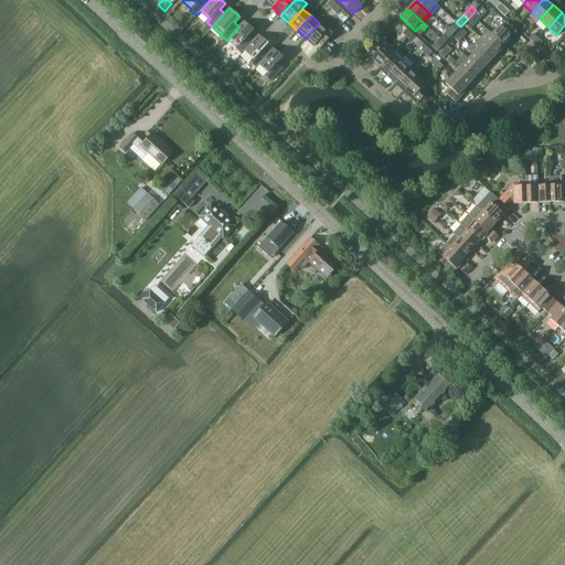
[(470,22),(475,27),(479,21),(475,18),(470,22)]
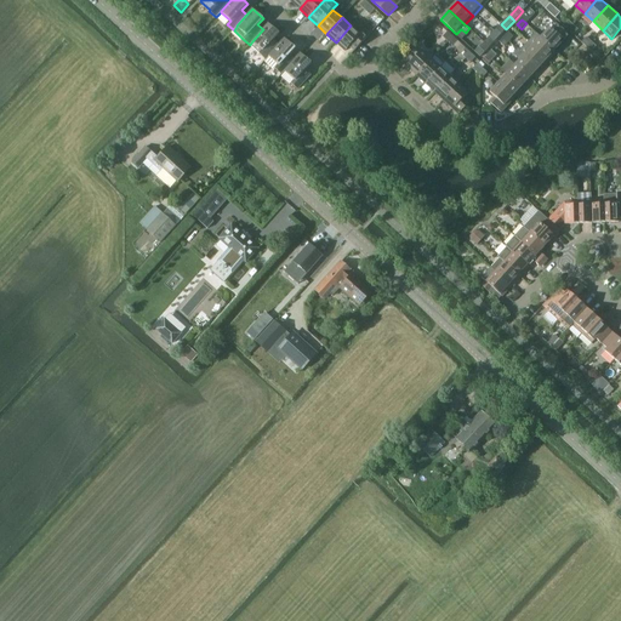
[(569,30),(574,24),(569,20),(564,26),(569,30)]
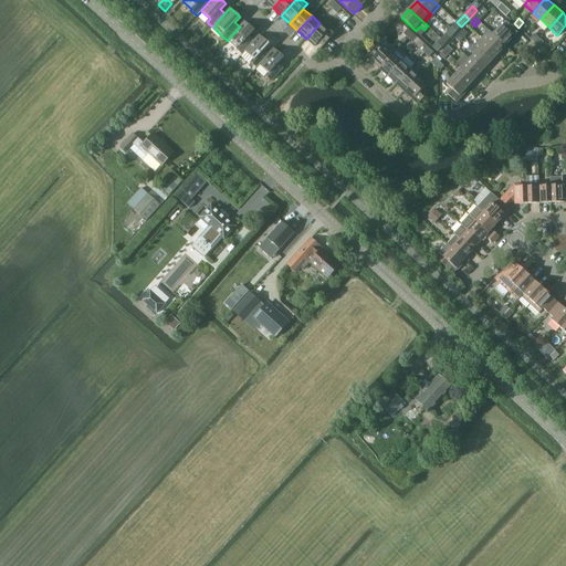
[(228,41),(237,49),(242,54),(245,51),(244,51),(254,40),(250,37),(255,30),(245,21),(240,27),(230,38),(228,41)]
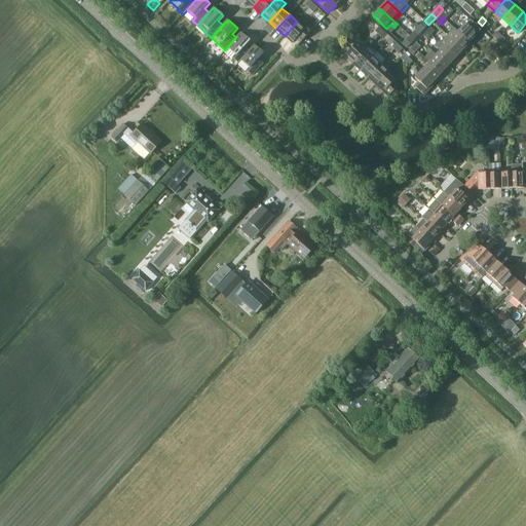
[(420,25),(425,29),(428,25),(424,21),(420,25)]
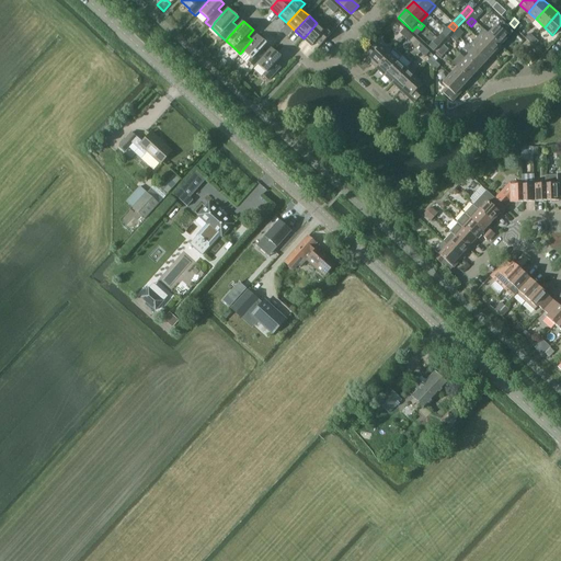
[(330,25),(324,31),(317,23),(304,38),(312,46),(317,41),(321,45),(334,31),(330,25)]
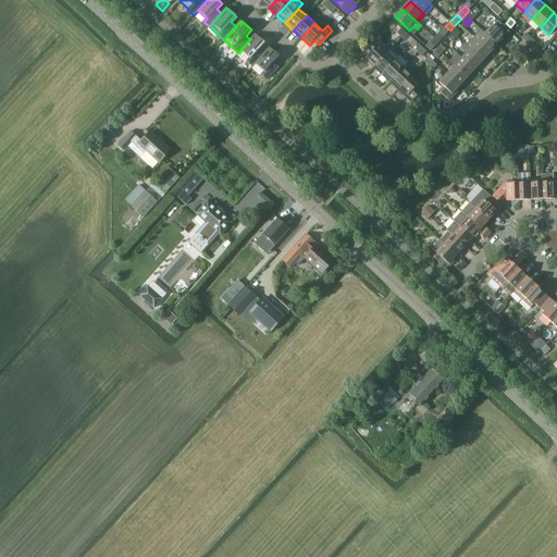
[(485,33),(499,47),(507,38),(493,25),(485,33)]
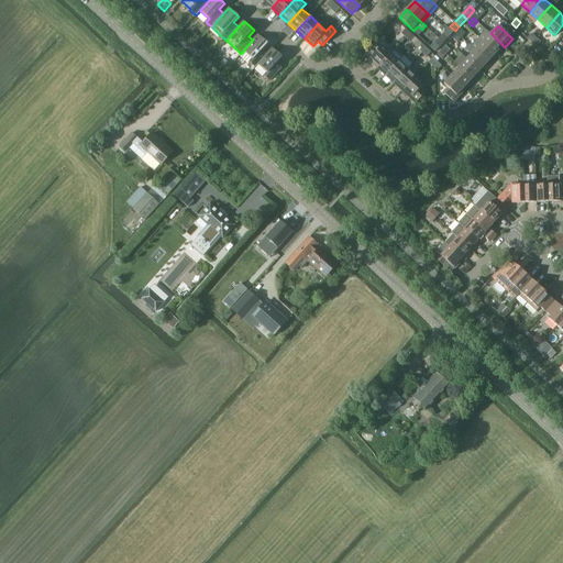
[(505,47),(490,33),(483,42),(497,55),(505,47)]
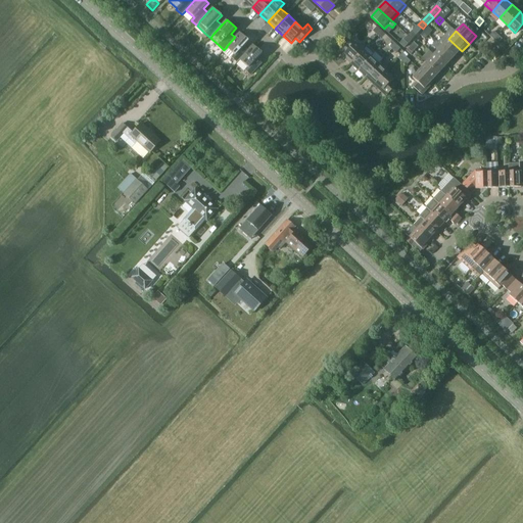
[(494,40),(498,35),(493,31),(489,35),(494,40)]
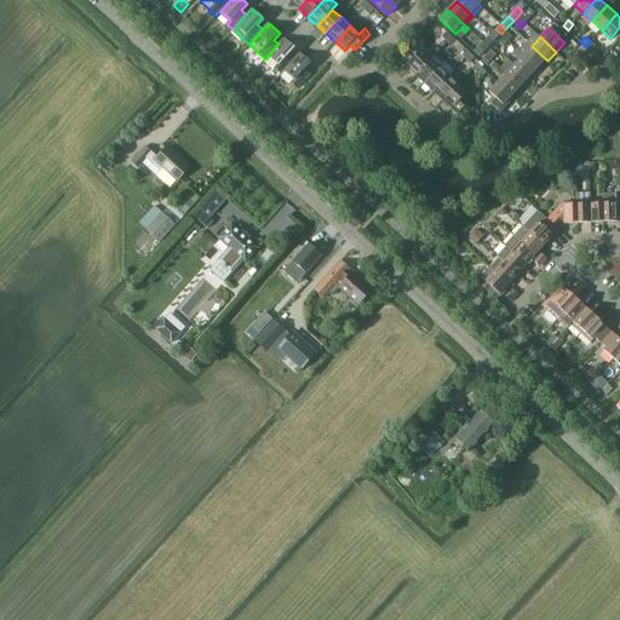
[(265,59),(275,68),(282,75),(285,72),(283,70),(294,59),(290,55),(296,49),(285,38),(279,44),(268,56),(269,56),(265,59)]
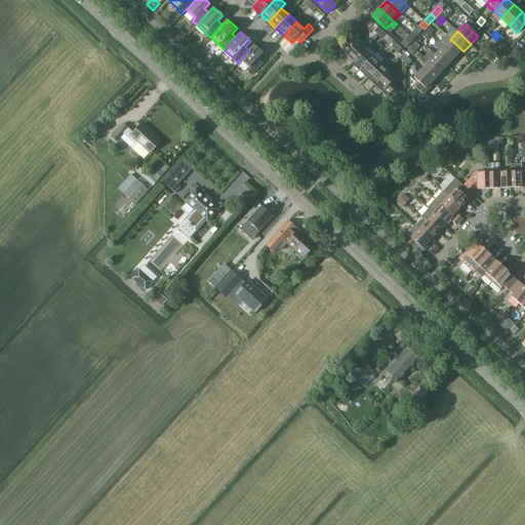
[(406,40),(410,44),(414,40),(409,36),(406,40)]
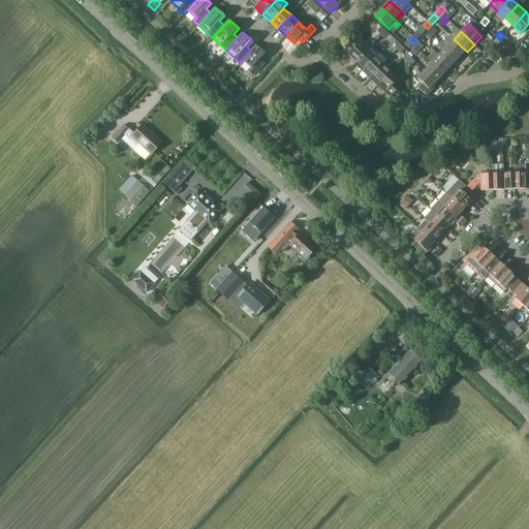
[(467,52),(454,39),(446,48),(460,60),(467,52)]
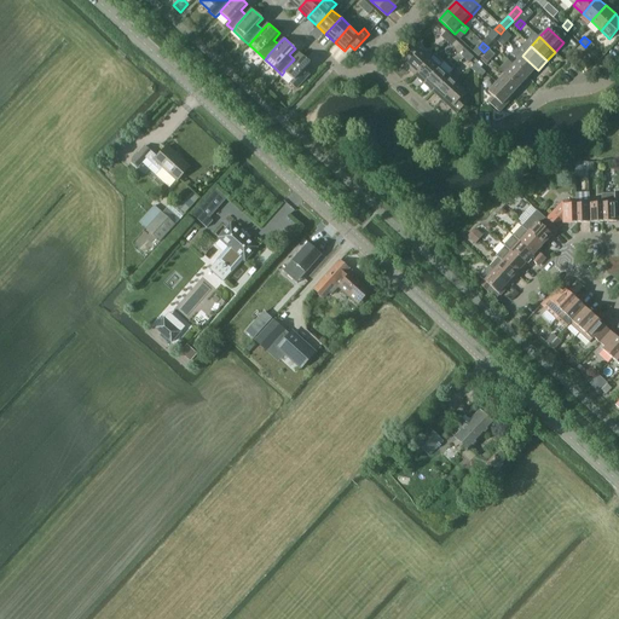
[(400,61),(406,65),(415,74),(431,58),(421,50),(418,52),(414,47),(400,61)]
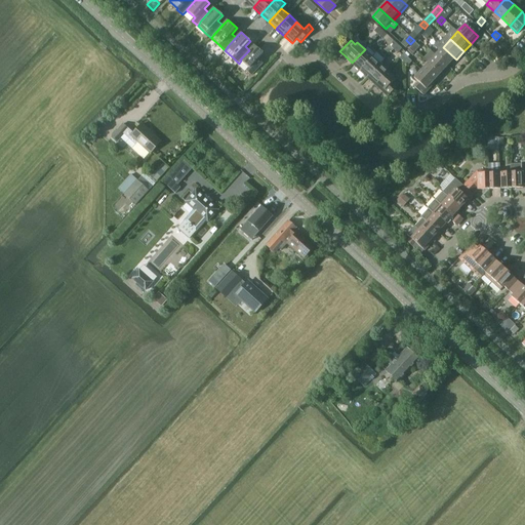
[(420,46),(416,43),(412,47),(416,51),(420,46)]
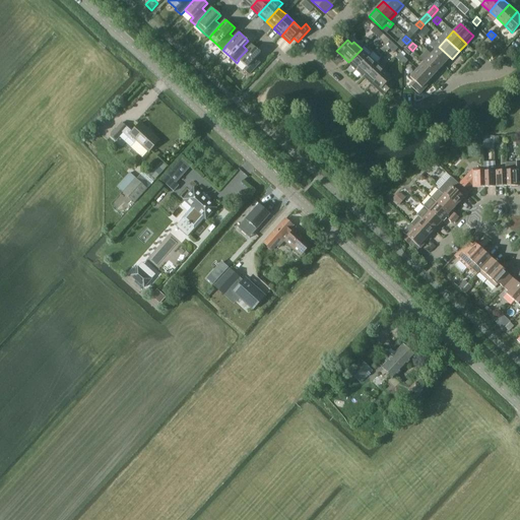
[(249,74),(258,65),(254,61),(261,53),(252,44),(247,50),(238,59),(239,60),(247,67),(244,70),(249,74)]
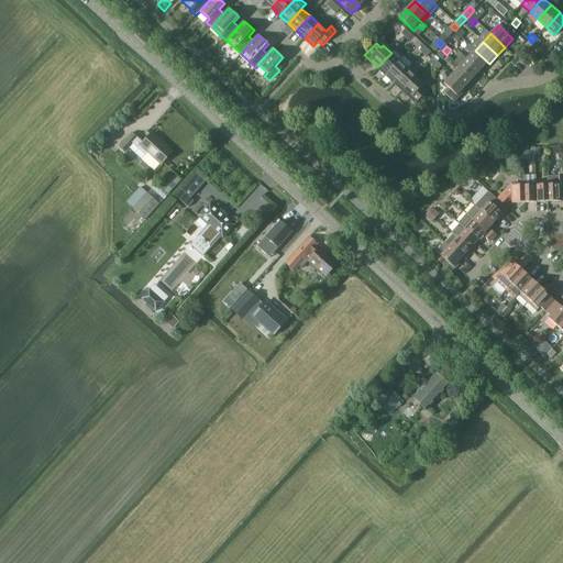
[(428,56),(431,52),(427,47),(422,52),(428,56)]
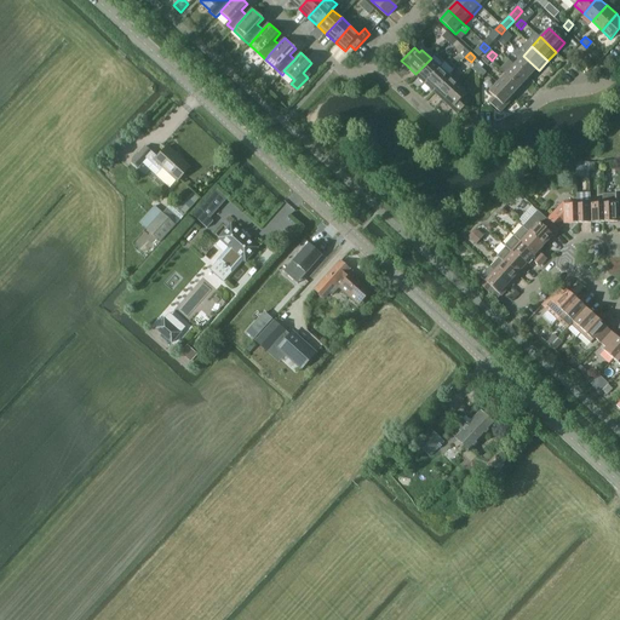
[(539,70),(523,56),(515,64),(530,79),(539,70)]
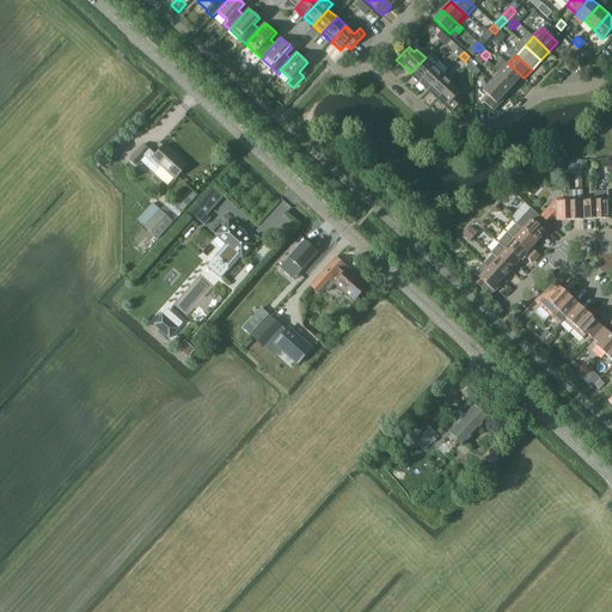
[(426,57),(410,73),(420,81),(434,66),(426,57)]
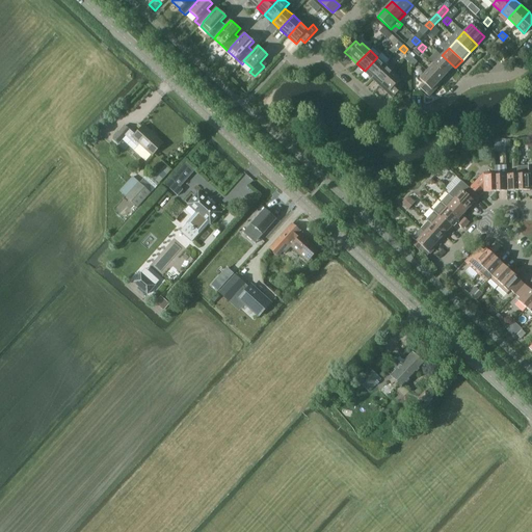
[(381,53),(377,57),(365,71),(372,78),(386,64),(389,60),(381,53)]
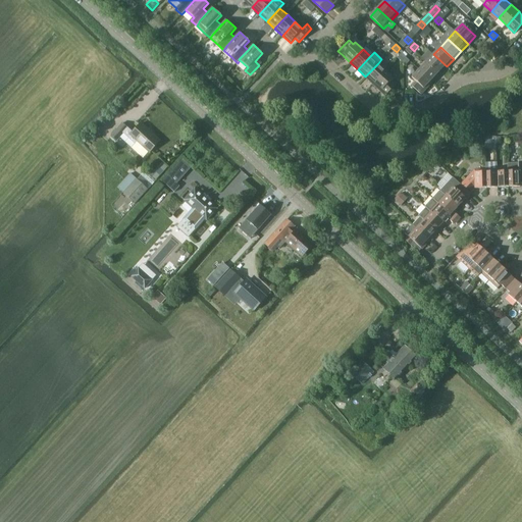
[(426,62),(439,74),(447,66),(433,54),(426,62)]
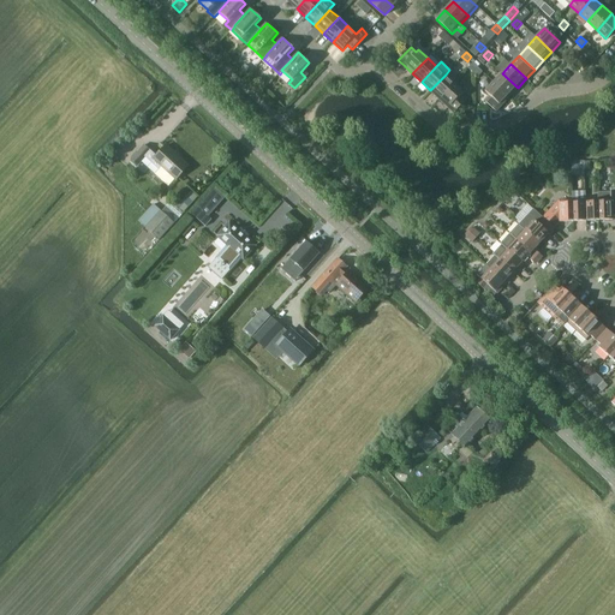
[(518,88),(502,73),(494,82),(509,96),(518,88)]
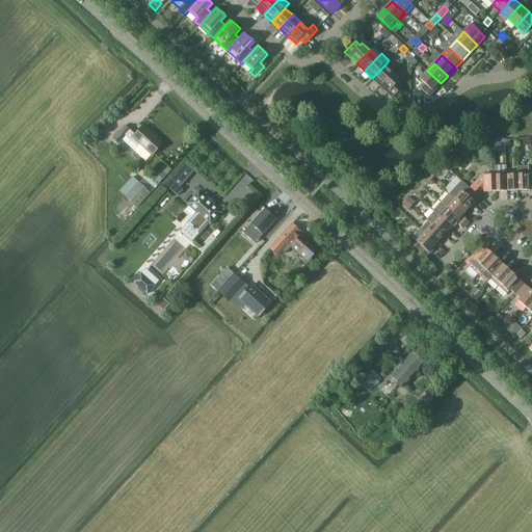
[(386,64),(372,78),(380,85),(393,72),(386,64)]
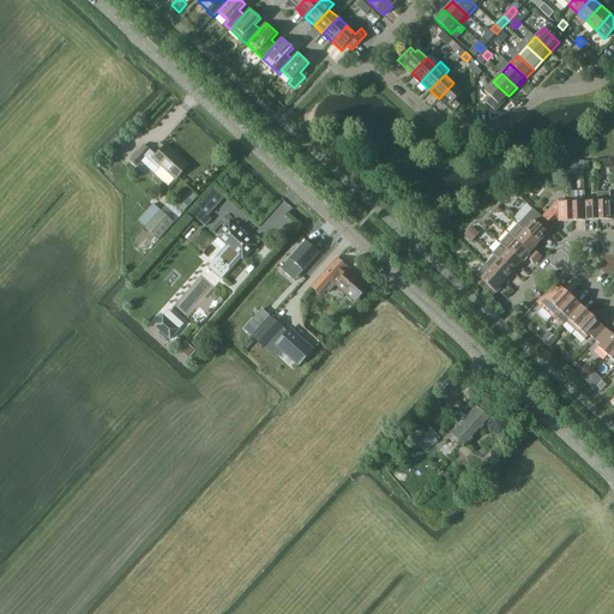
[(495,110),(500,106),(509,96),(493,82),(485,91),(489,96),(485,101),(495,110)]
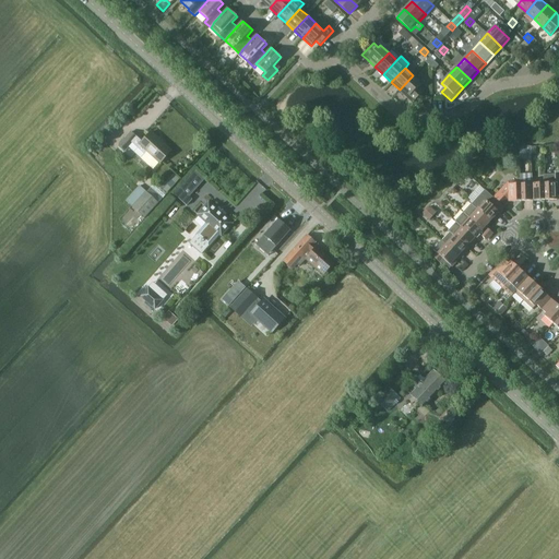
[(413,75),(400,90),(413,103),(425,90),(420,85),(421,83),(413,75)]
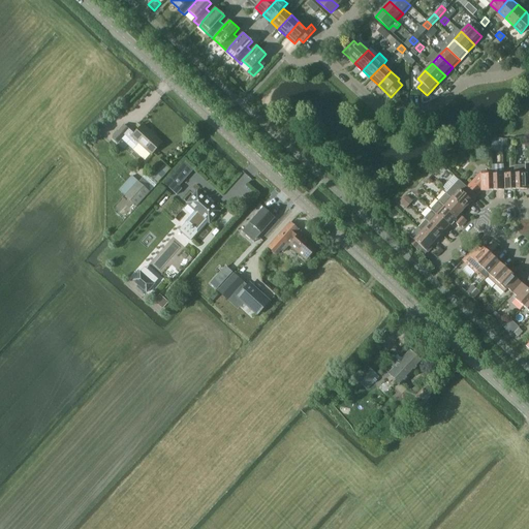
[(152,155),(162,144),(144,125),(134,135),(124,125),(113,137),(119,143),(126,135),(136,146),(139,144),(152,155)]
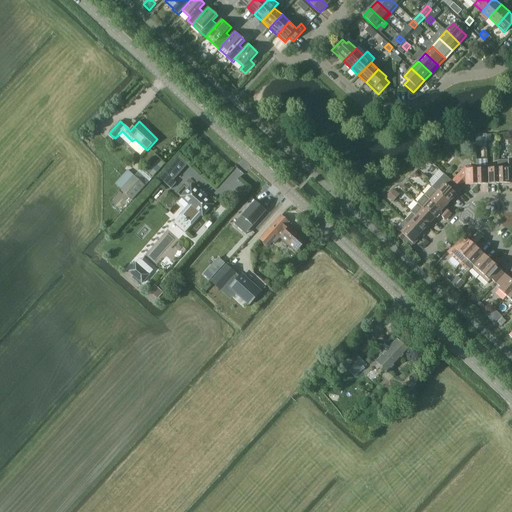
[(511,180),(511,159),(498,161),(498,184),(510,183),(510,180),(511,180)]
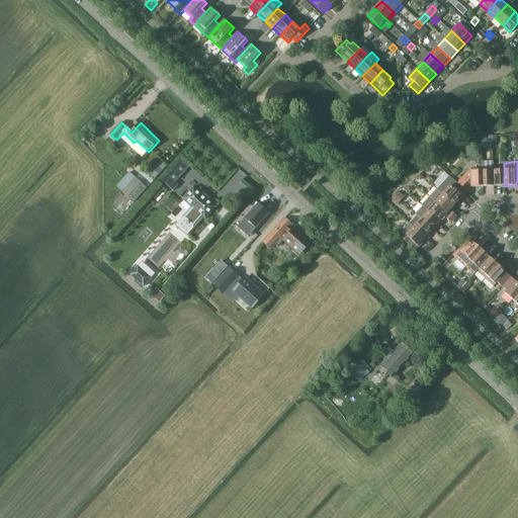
[(163,163),(151,175),(155,179),(166,166),(163,163)]
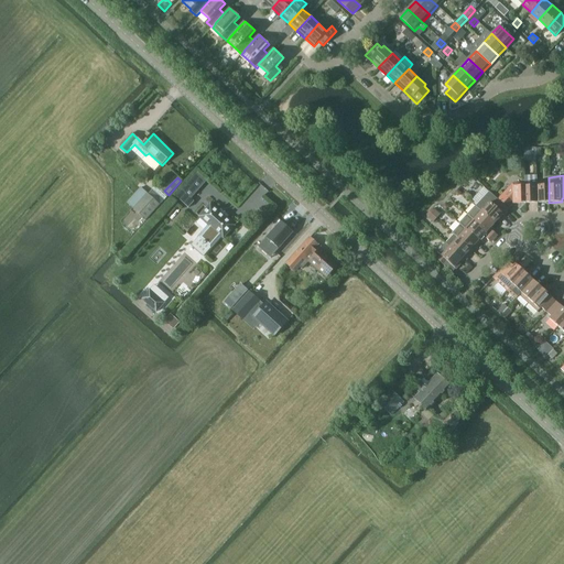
[(537,203),(537,177),(525,177),(525,184),(524,184),(525,203),(537,203)]
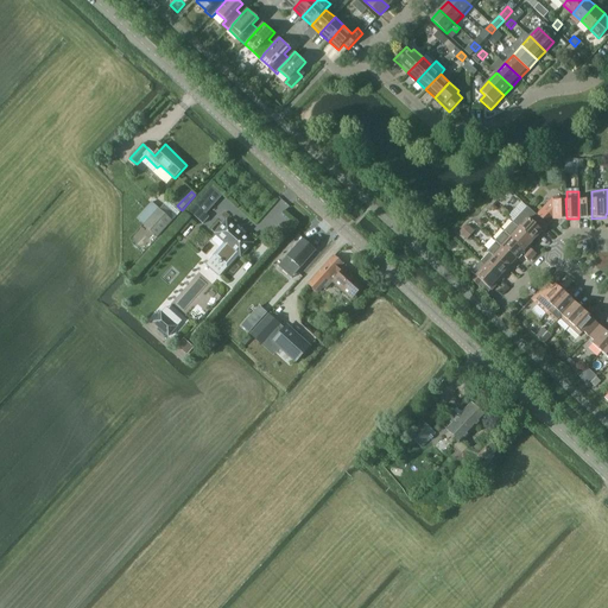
[(591,219),(591,191),(578,191),(578,219),(591,219)]
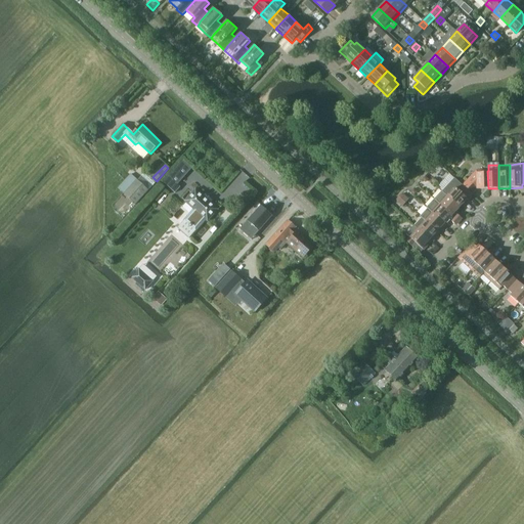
[(145,171),(137,180),(148,190),(157,181),(153,177),(145,171)]
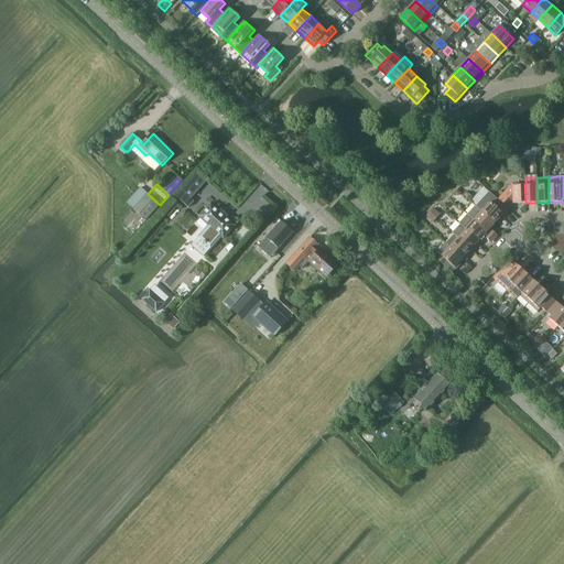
[(525,203),(524,184),(512,184),(498,201),(507,209),(512,204),(525,203)]
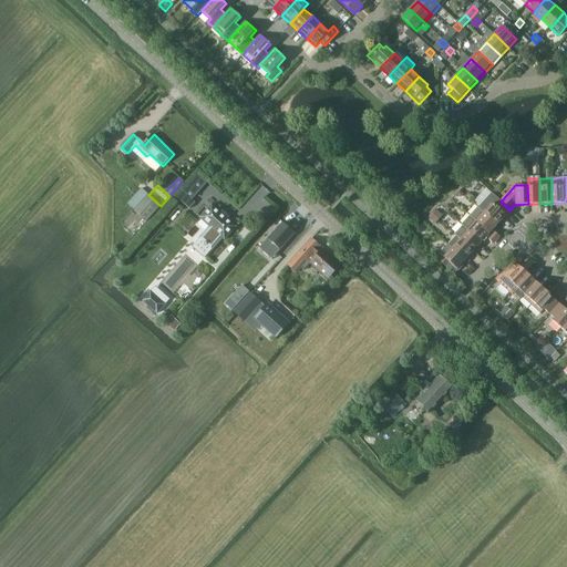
[(195,203),(182,191),(176,197),(189,209),(195,203)]
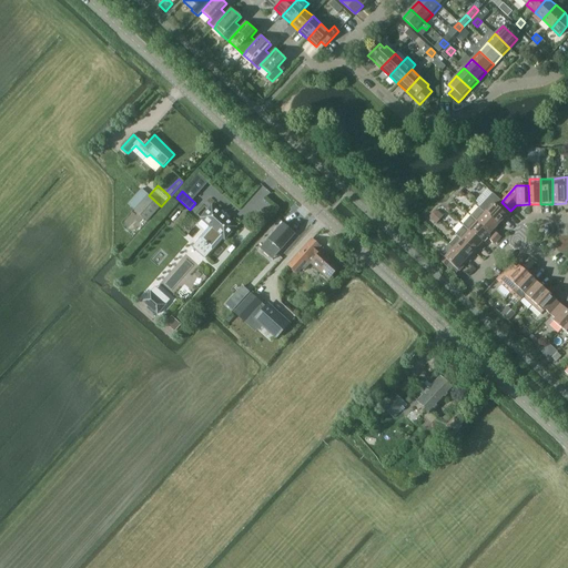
[(478,208),(498,225),(510,211),(501,202),(492,193),(478,208)]
